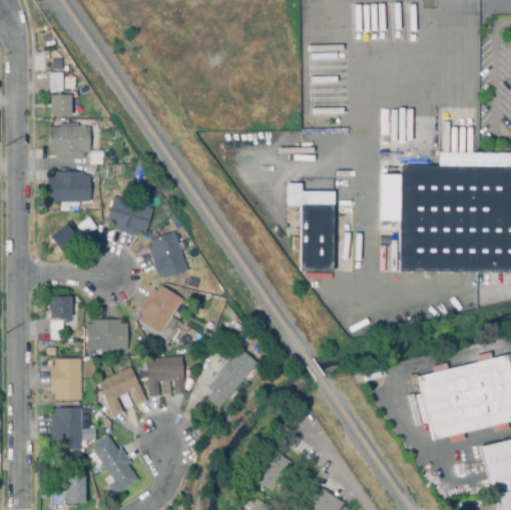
[(61,55),(62,67),(52,67),(51,55),(61,55)]
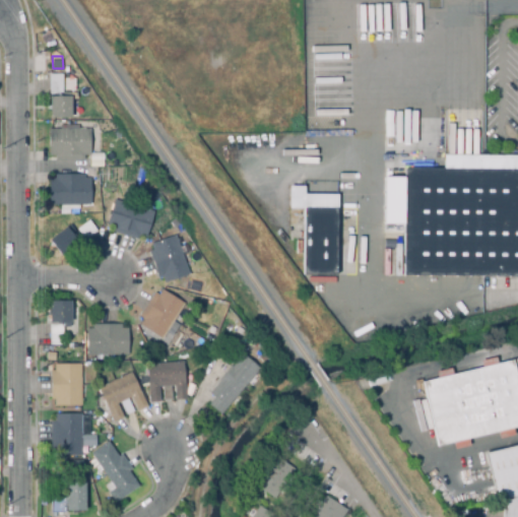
[(51,117),(51,72),(64,72),(64,90),(72,90),(72,116),(51,117)]
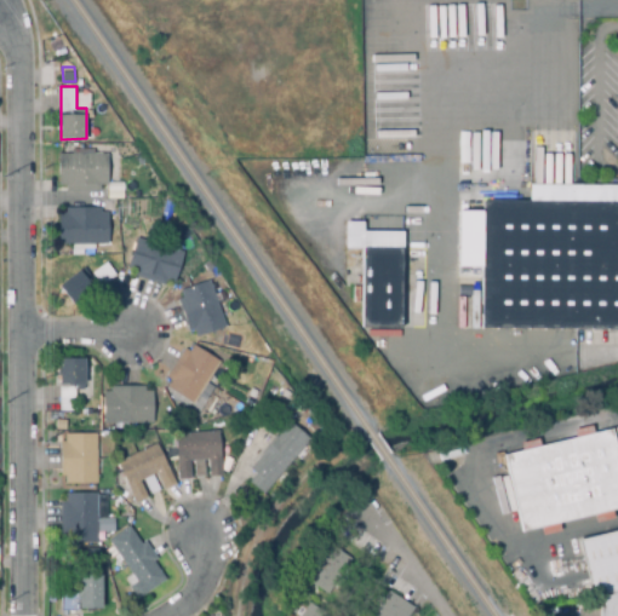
[(68,189),(68,183),(61,183),(61,151),(109,151),(109,183),(102,183),(102,189),(68,189)]
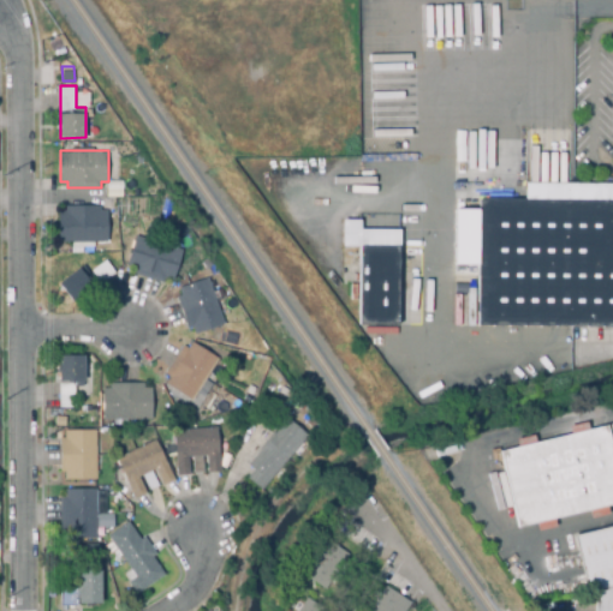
[(612,181),(528,181),(528,199),(481,198),(481,325),(612,325),(612,181)]
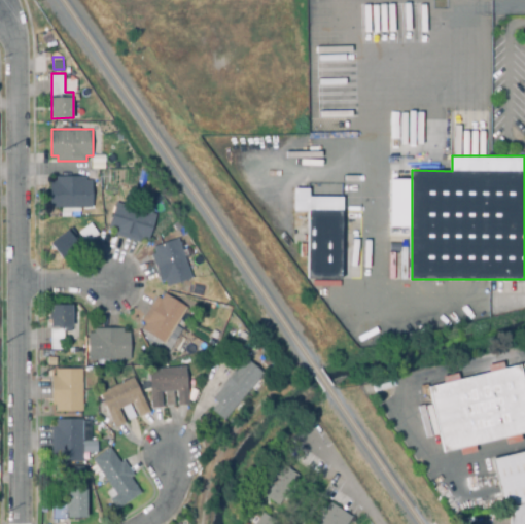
[(51,206),(51,179),(58,178),(58,175),(86,174),(86,179),(93,179),(94,206),(51,206)]
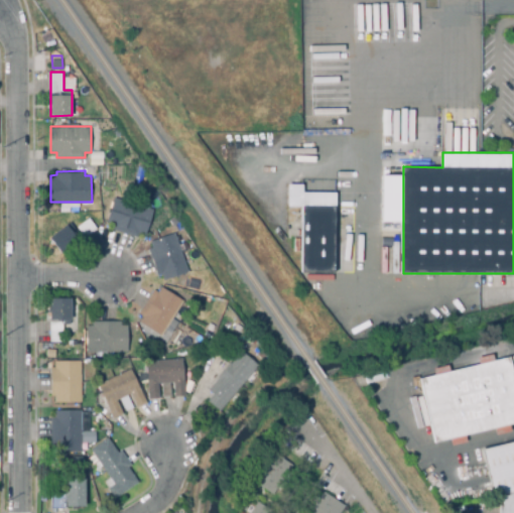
[(338,193),(304,193),(304,184),(290,184),(290,208),(303,208),(303,271),(338,271),(338,193)]
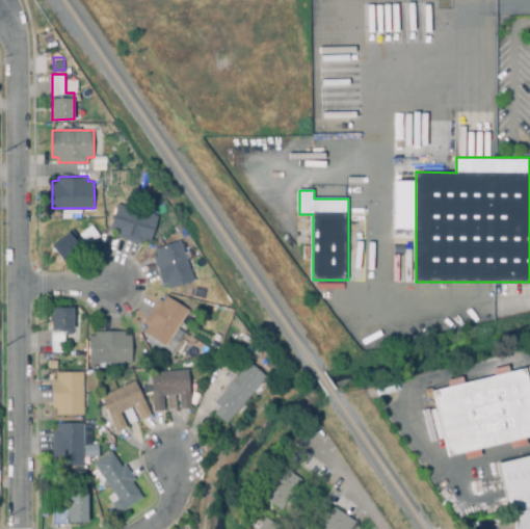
[(143,243),(115,235),(117,230),(110,228),(117,203),(159,215),(151,240),(144,239),(143,243)]
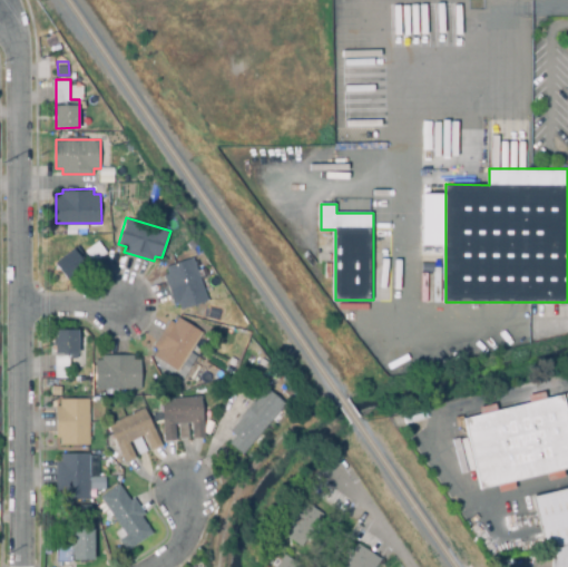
[(69,280),(55,261),(74,247),(79,254),(99,240),(108,252),(69,280)]
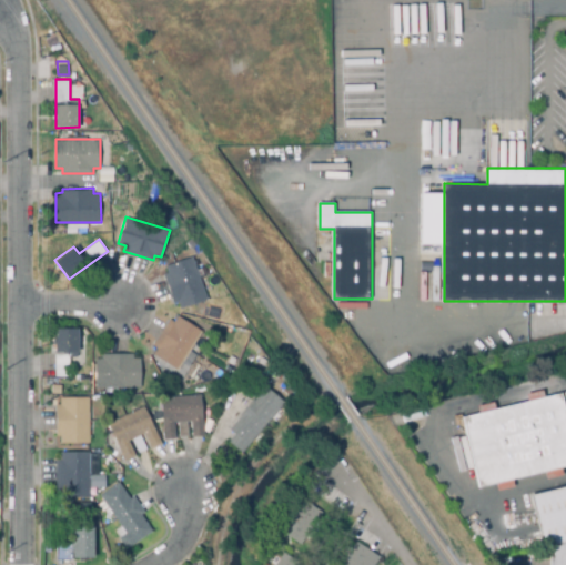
[(181,306),(179,301),(174,302),(164,273),(169,271),(167,265),(193,255),(209,298),(181,306)]
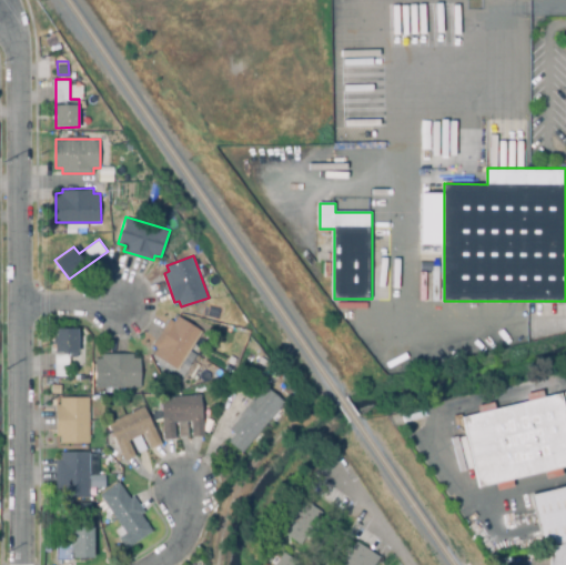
[(180,369),(154,353),(158,345),(154,343),(170,319),(174,322),(179,315),(203,330),(180,369)]
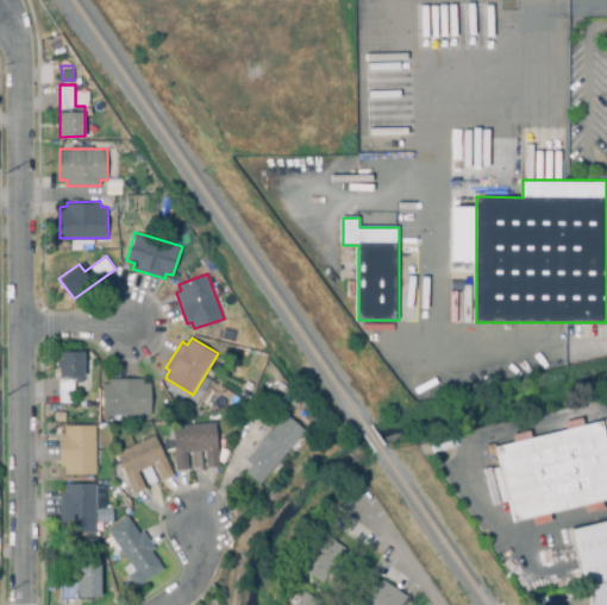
[(75,402),(60,402),(60,351),(85,351),(85,359),(93,359),(93,390),(75,390),(75,402)]
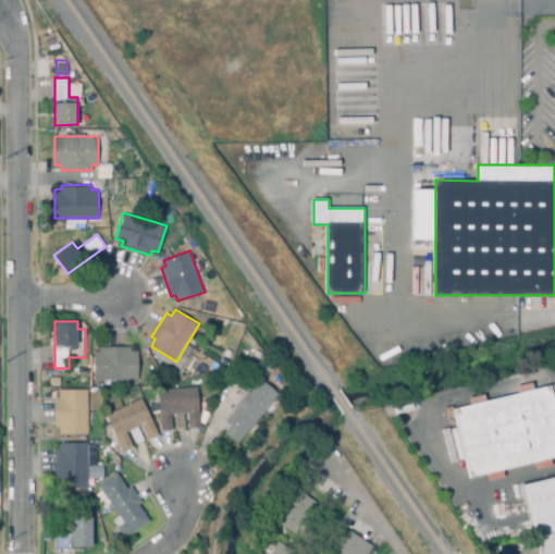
[(96,379),(95,351),(101,351),(101,346),(132,345),(132,349),(138,349),(138,378),(96,379)]
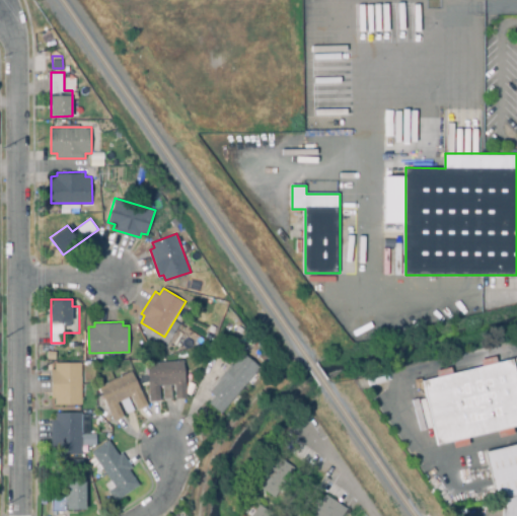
[(221,413),(209,401),(215,394),(210,390),(232,364),(233,365),(244,352),(262,366),(221,413)]
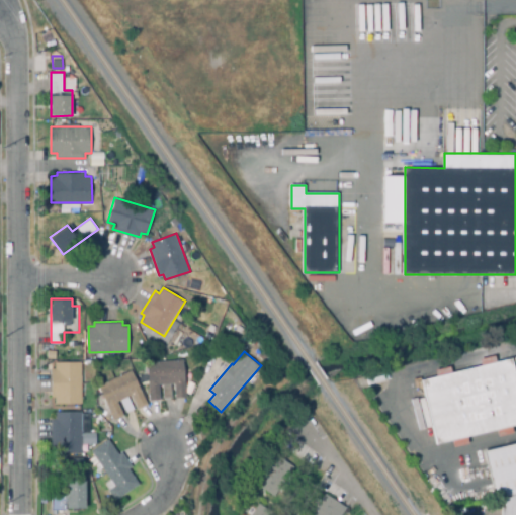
[(151,399),(148,361),(183,358),(186,396),(176,397),(175,382),(171,382),(172,396),(164,397),(163,383),(160,384),(161,398),(151,399)]
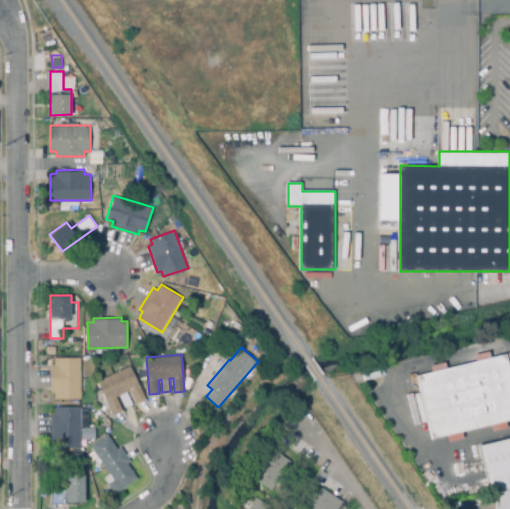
[(509,354),(418,374),(431,439),(509,422),(509,354)]
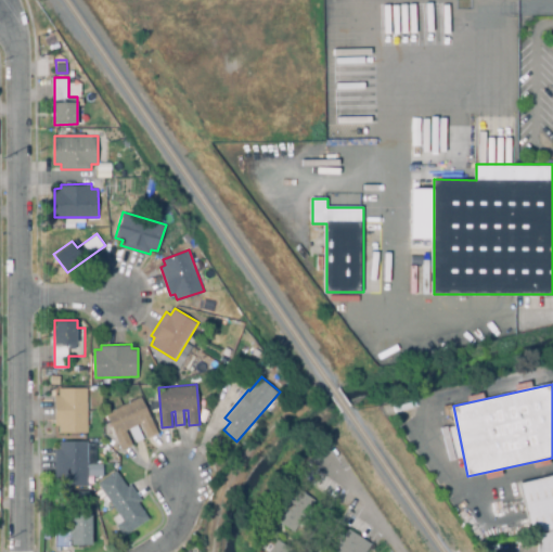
[(88,432),(60,432),(60,424),(55,424),(55,394),(60,394),(60,387),(88,387),(88,432)]
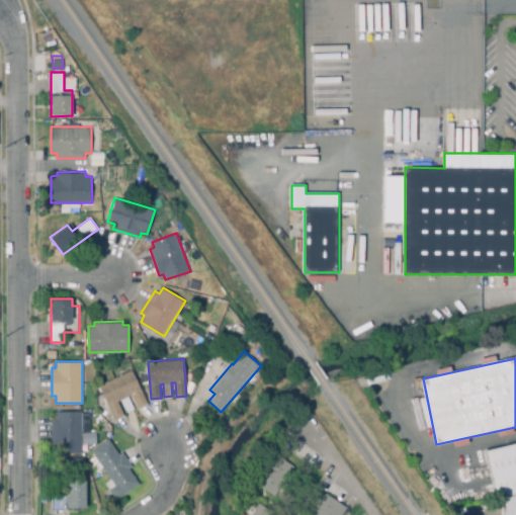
[(115,418),(108,404),(101,408),(97,400),(104,396),(98,385),(132,368),(148,403),(139,407),(133,394),(117,401),(123,414),(115,418)]
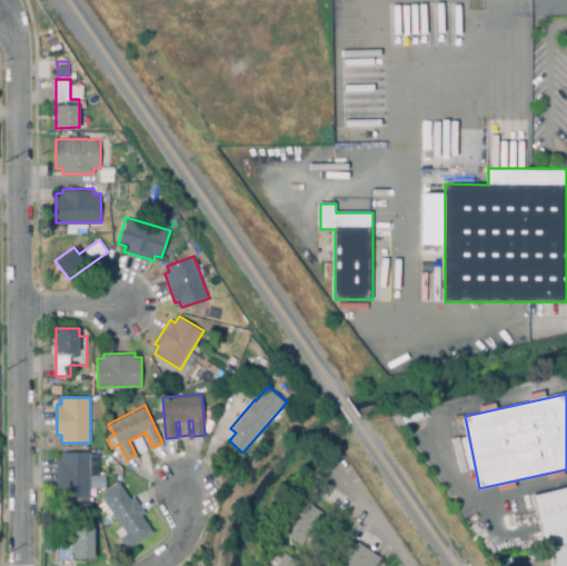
[(90,496),(63,496),(63,486),(57,486),(57,458),(61,458),(62,452),(91,452),(90,496)]
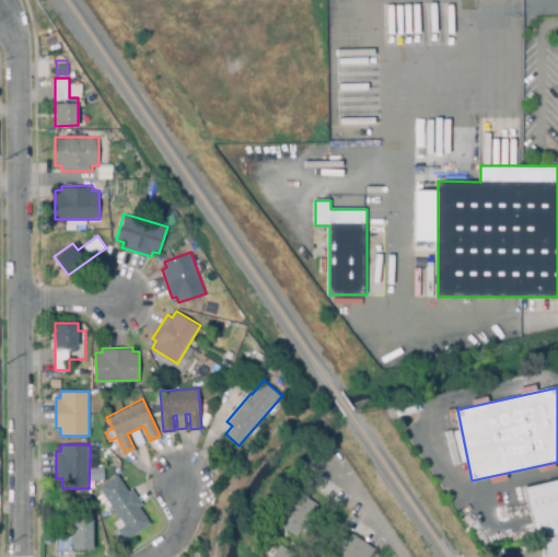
[(127,538),(119,529),(125,524),(100,487),(118,475),(129,490),(132,488),(143,502),(140,506),(151,522),(127,538)]
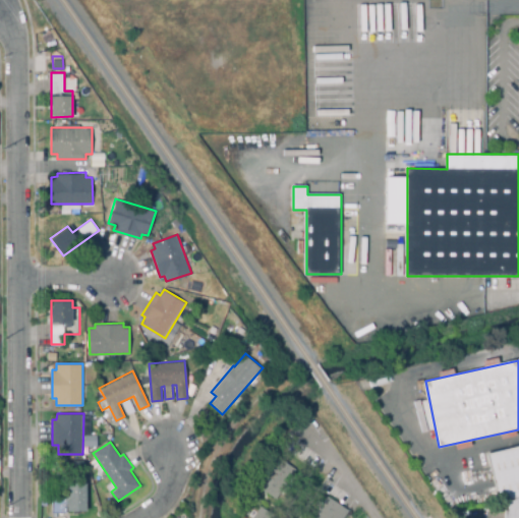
[(518,448),(505,449),(505,517),(518,517),(518,448)]
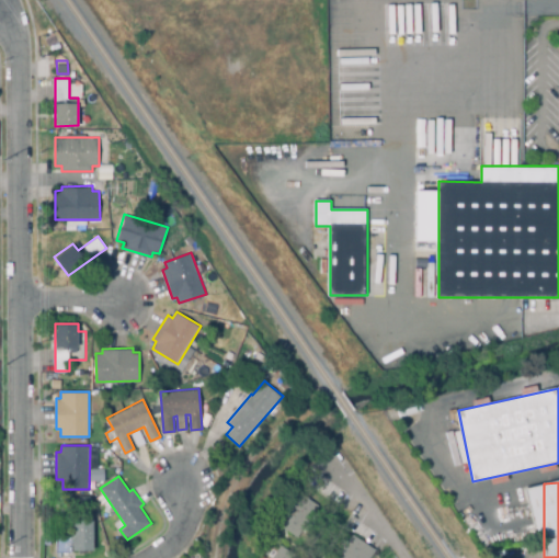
[(298,536),(274,521),(294,489),(319,504),(298,536)]
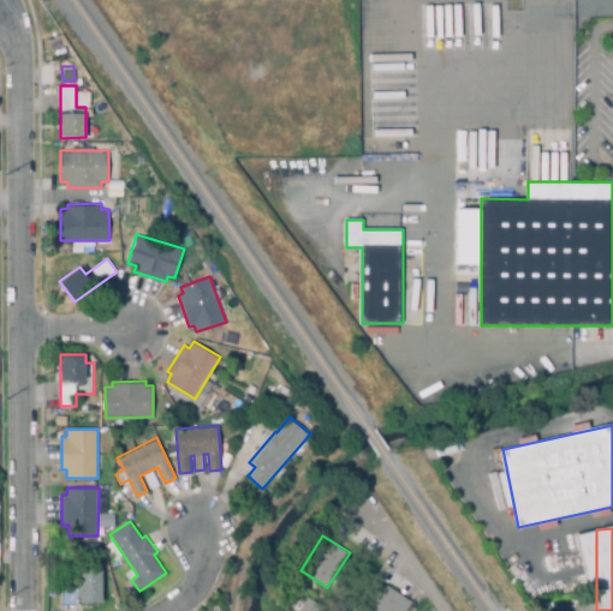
[(77,604),(61,604),(61,587),(78,587),(79,569),(101,569),(101,601),(77,601),(77,604)]
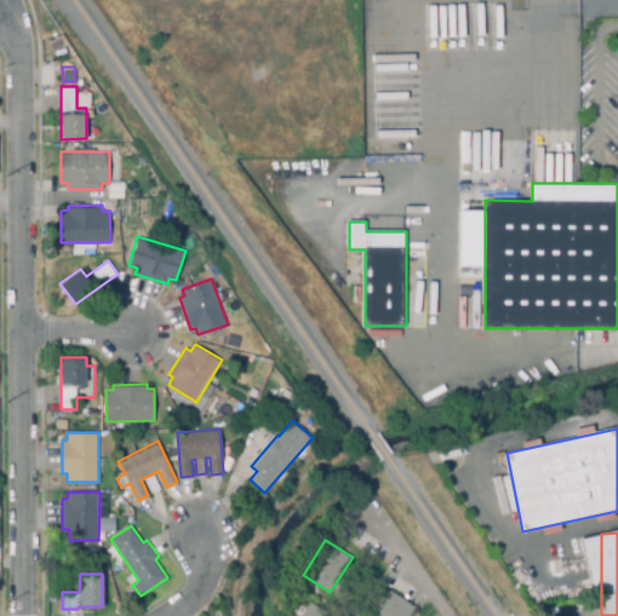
[(392,588),(405,598),(416,605),(416,606),(408,615),(371,615),(378,605),(390,588),(392,588)]
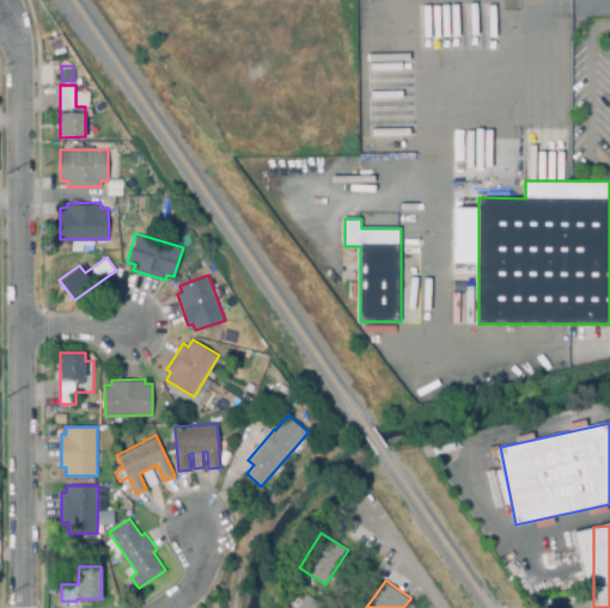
[(297,607),(307,593),(328,607),(297,607)]
